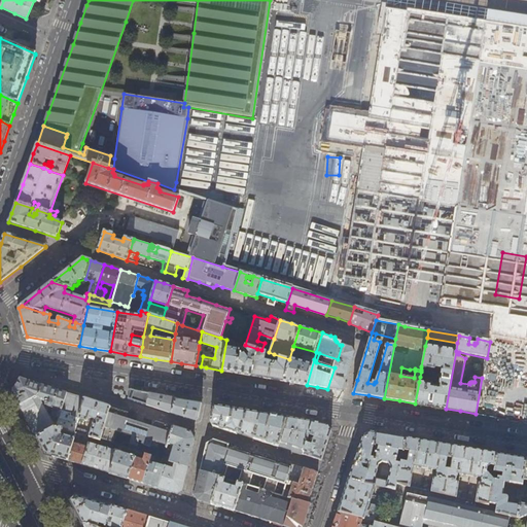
[(227,339),(226,340),(221,371),(236,373),(251,376),(257,349),(245,345),(243,351),(245,353),(245,354),(241,355),(240,353),(240,350),(240,349),(234,348),(235,344),(235,341),(227,339)]
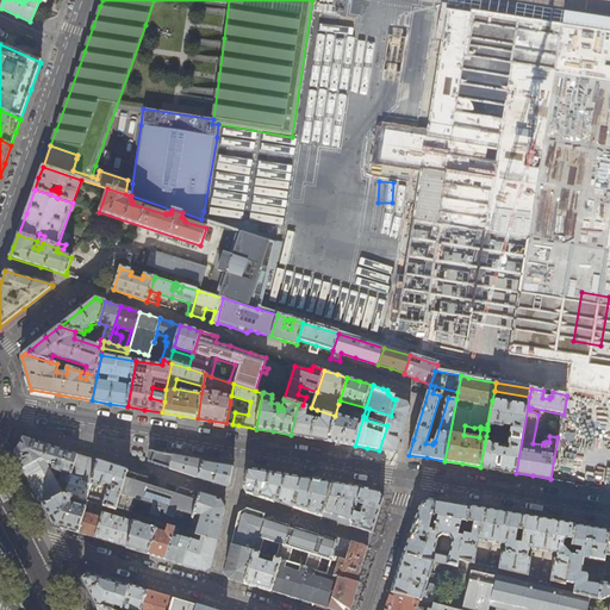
[(408,403),(396,399),(391,416),(387,425),(379,450),(388,452),(396,453),(406,419),(410,409),(408,403)]
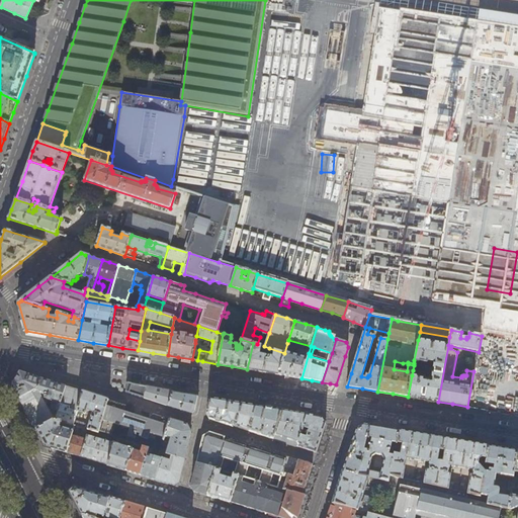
[(448,345),(418,340),(414,360),(422,362),(428,363),(428,360),(435,361),(431,380),(427,380),(427,377),(420,376),(420,377),(412,375),(408,397),(423,399),(438,402),(448,345)]
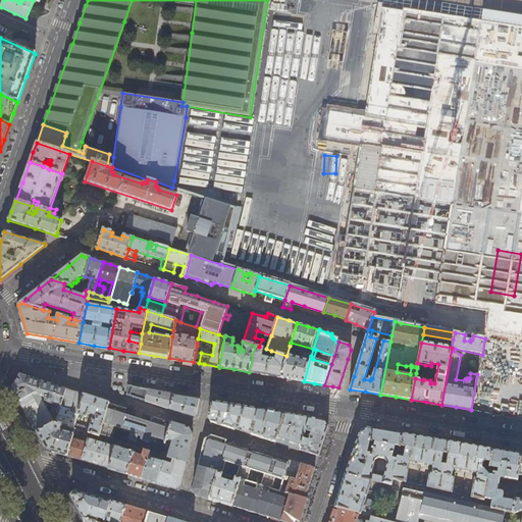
[(259,347),(255,346),(249,372),(264,374),(281,377),(288,356),(286,356),(271,351),(271,359),(262,357),(263,349),(259,347)]
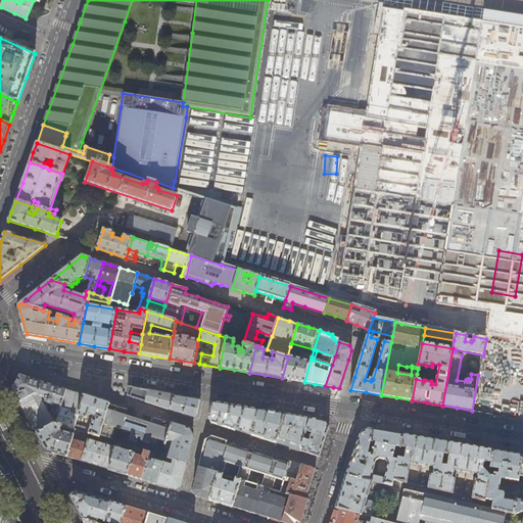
[(290,346),(287,357),(288,357),(282,378),(292,380),(304,382),(312,357),(303,353),(301,360),(295,358),(296,353),(293,352),(294,348),(290,346)]
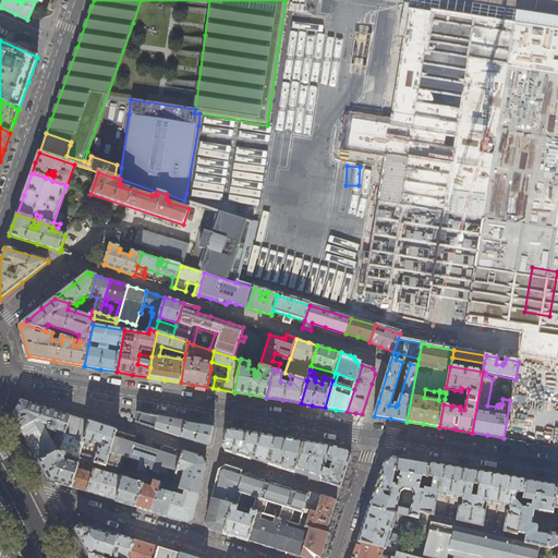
[(14,417),(39,463),(59,452),(71,415),(51,410),(21,400),(13,415),(14,417)]
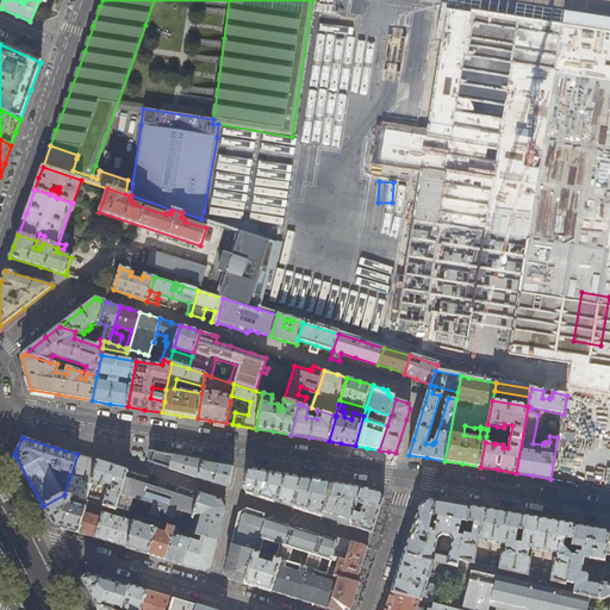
[(153,464),(170,468),(174,455),(167,454),(151,452),(149,462),(153,464)]
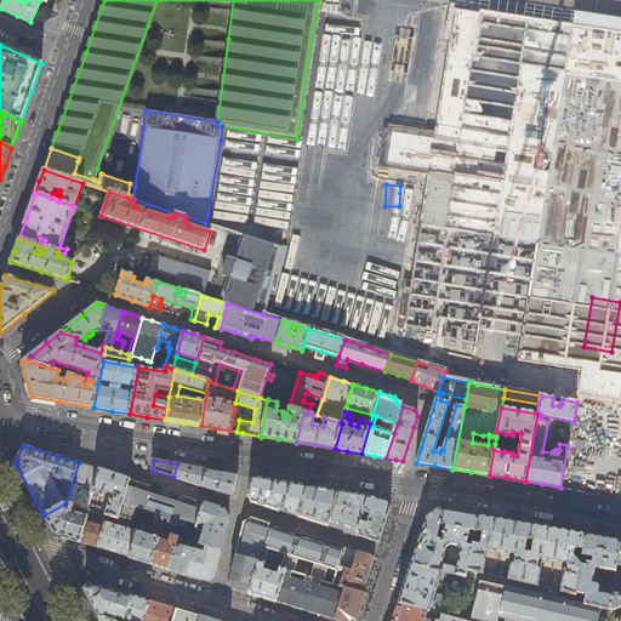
[(87,511),(90,505),(92,494),(100,469),(86,466),(79,462),(66,503),(87,511)]
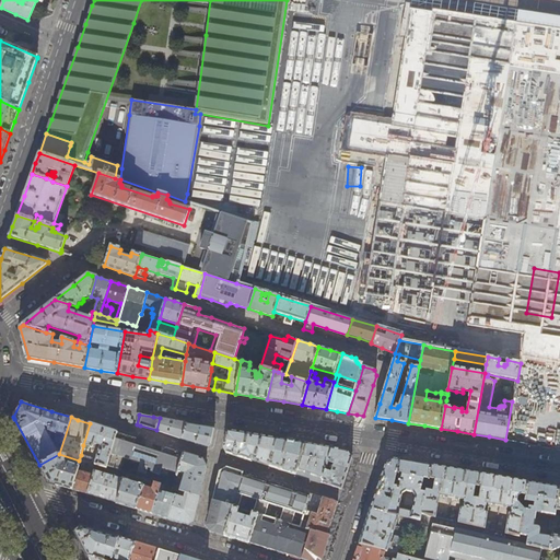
[(173,420),(160,418),(156,430),(168,434),(183,439),(187,424),(187,423),(173,420)]
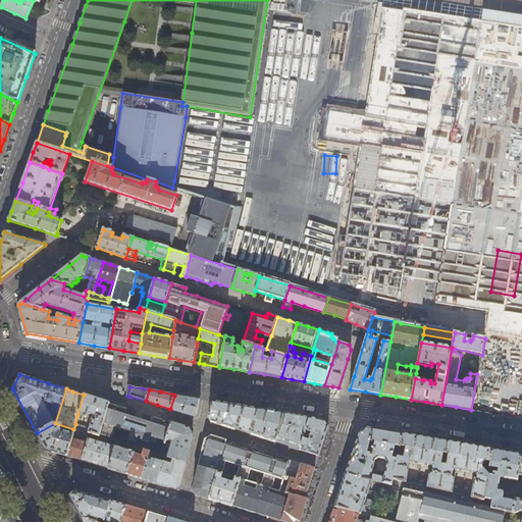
[(75,424),(73,429),(75,429),(90,434),(99,436),(109,403),(94,398),(84,395),(77,415),(85,417),(90,414),(93,415),(95,416),(91,429),(88,429),(88,428),(75,424)]
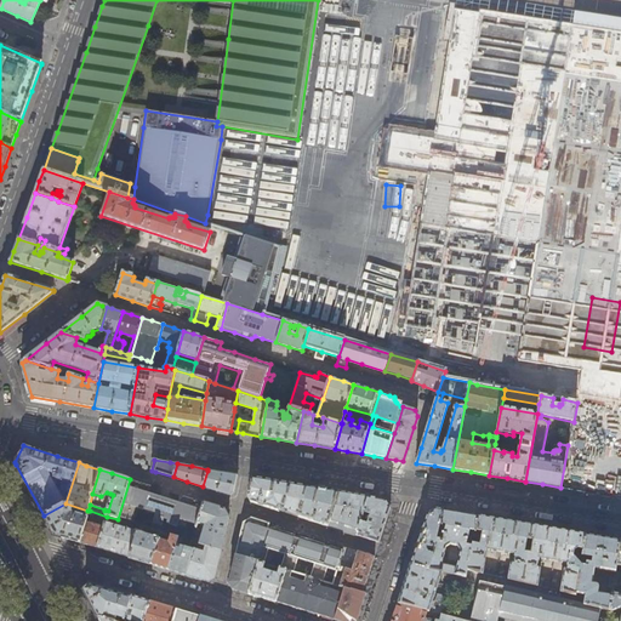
[(222,473),(208,471),(203,486),(217,491),(229,495),(234,493),(235,485),(238,476),(222,473)]
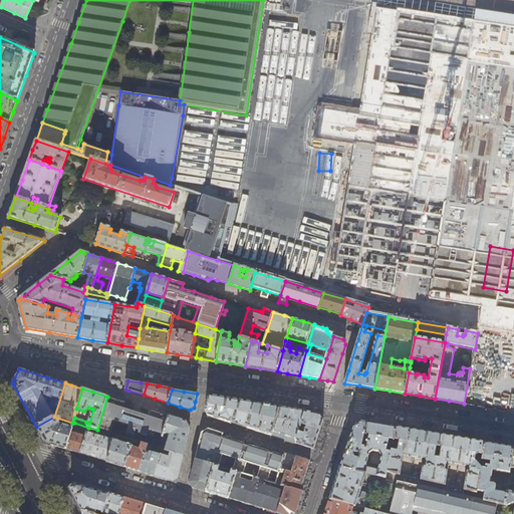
[(241,402),(209,396),(207,405),(206,411),(208,416),(231,423),(232,421),(234,421),(245,425),(244,427),(247,429),(255,404),(241,402)]
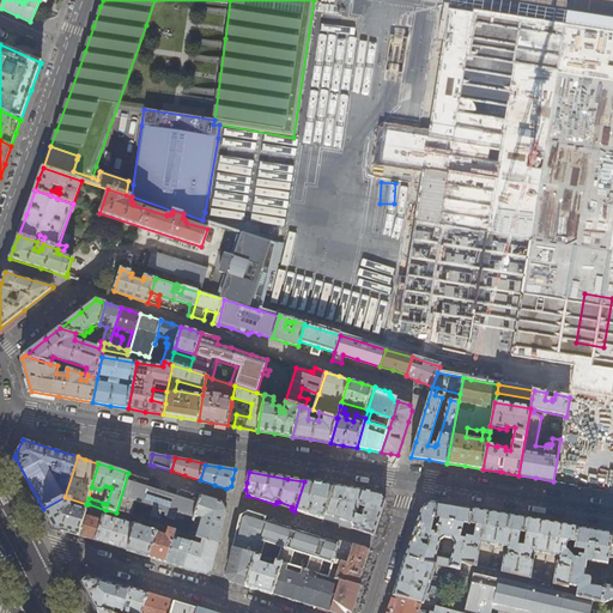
[(140,477),(128,473),(116,513),(123,515),(131,517),(137,502),(140,503),(140,504),(153,509),(161,484),(140,477)]
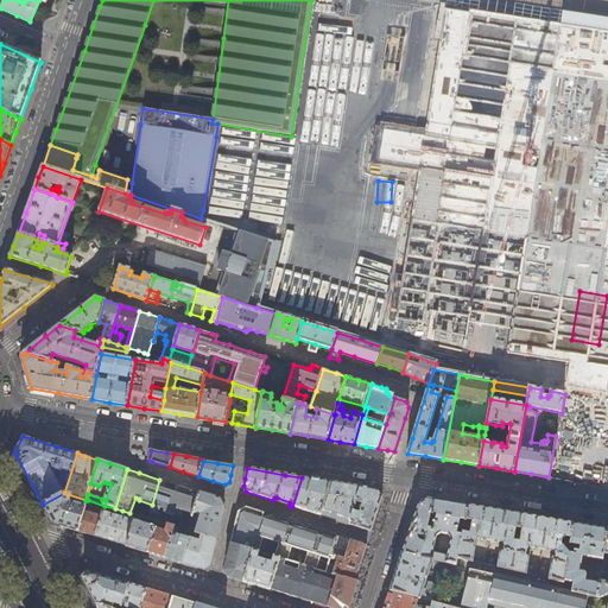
[(316,480),(302,477),(292,507),(306,511),(321,515),(331,482),(316,480)]
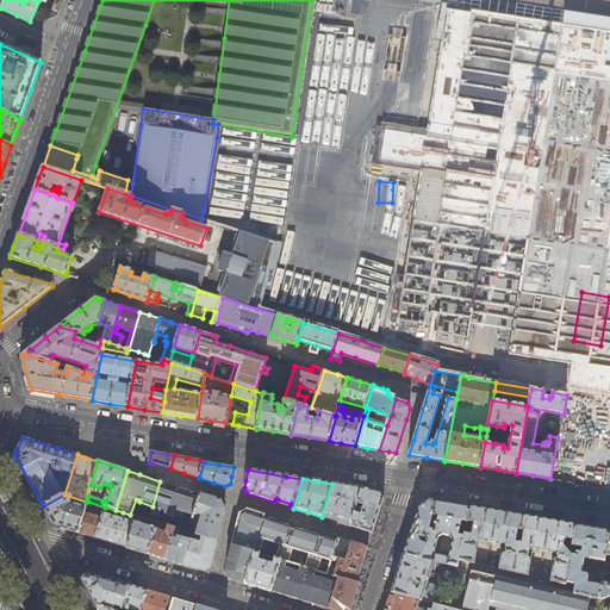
[(184,489),(160,481),(153,506),(148,520),(150,521),(159,523),(169,527),(173,512),(190,517),(188,521),(192,521),(194,514),(200,495),(184,489)]
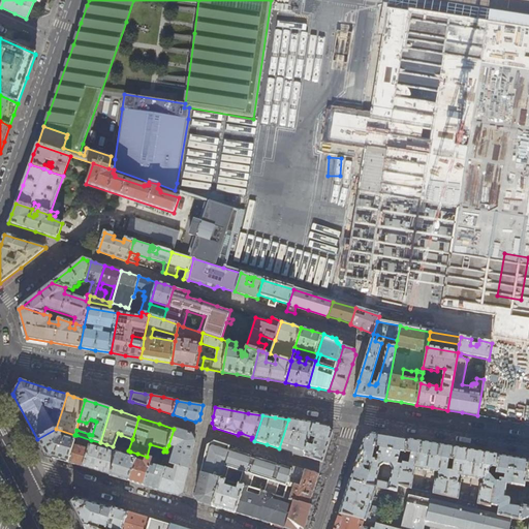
[(300,422),(288,419),(279,448),(290,453),(304,457),(308,442),(309,439),(313,425),(300,422)]
